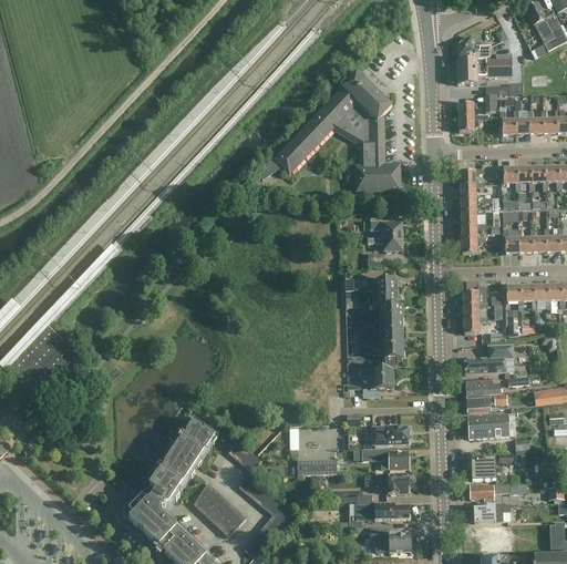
[(566,0),(552,0),(557,9),(566,3),(566,0)]
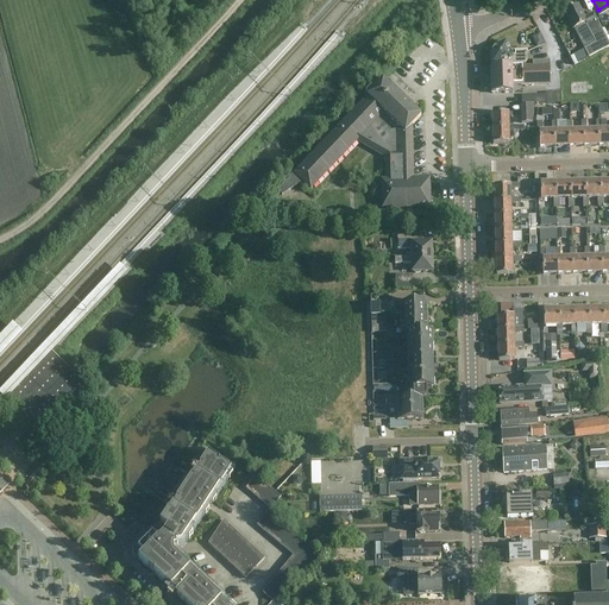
[(608,44),(608,41),(597,18),(596,18),(592,10),(584,14),(578,1),(564,8),(572,26),(585,20),(595,41),(584,46),(589,55),(608,44)]
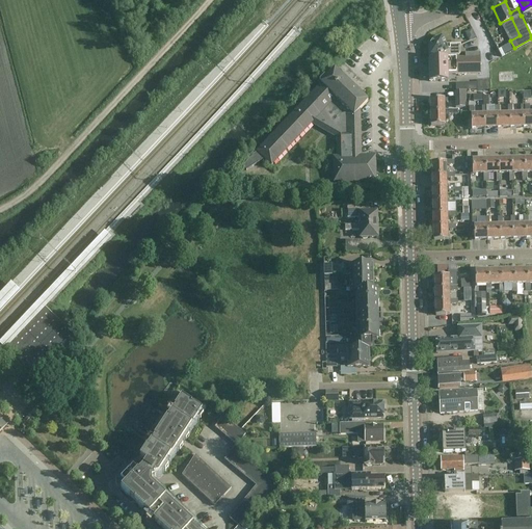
[(471,33),(474,41),(480,37),(477,30),(471,33)]
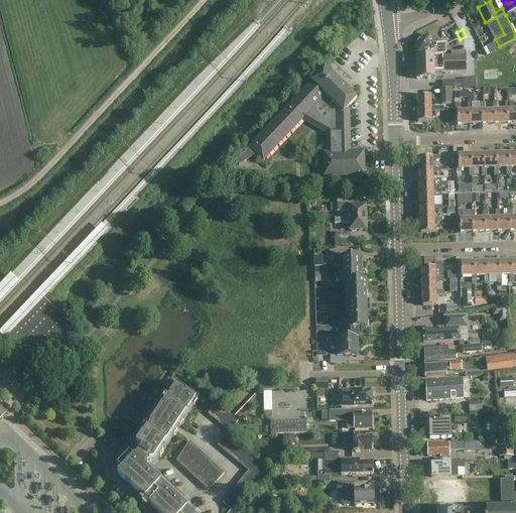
[(416,52),(443,51),(446,49),(445,43),(436,43),(436,46),(435,46),(428,33),(420,36),(421,38),(418,40),(416,43),(416,52)]
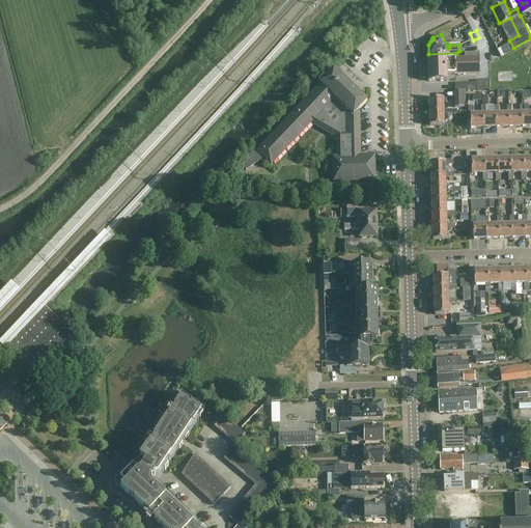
[(455,55),(447,55),(439,56),(428,56),(429,79),(440,79),(447,79),(447,72),(479,71),(479,50),(465,51),(465,55),(455,55)]
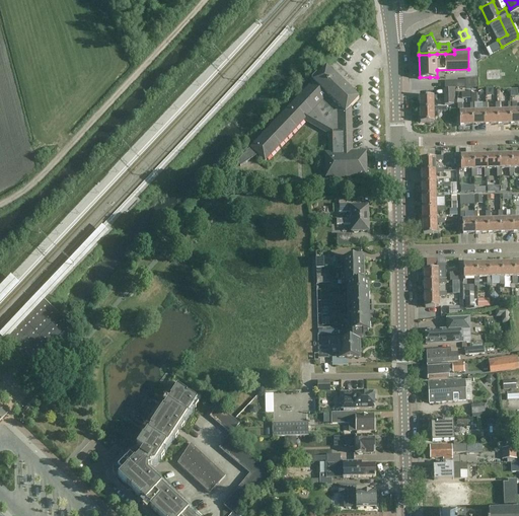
[(359,96),(353,90),(326,65),(318,74),(316,72),(311,77),(314,79),(300,94),(278,118),(237,159),(237,160),(240,164),(257,153),(265,160),(304,119),(327,133),(328,151),(324,151),(325,176),(367,175),(367,167),(367,150),(353,150),(352,104),(359,96)]
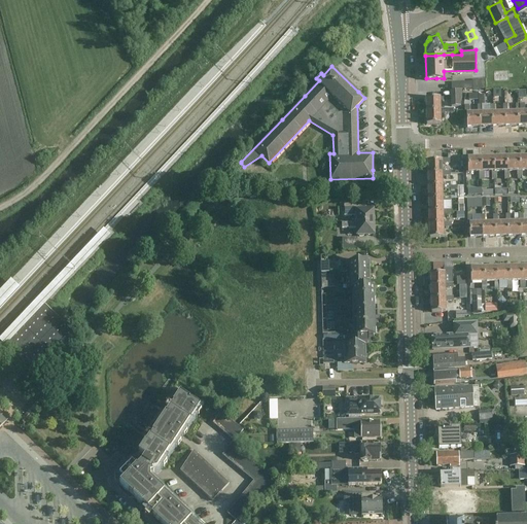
[(485,77),(472,78),(472,79),(452,80),(452,88),(461,88),(485,86),(485,77)]
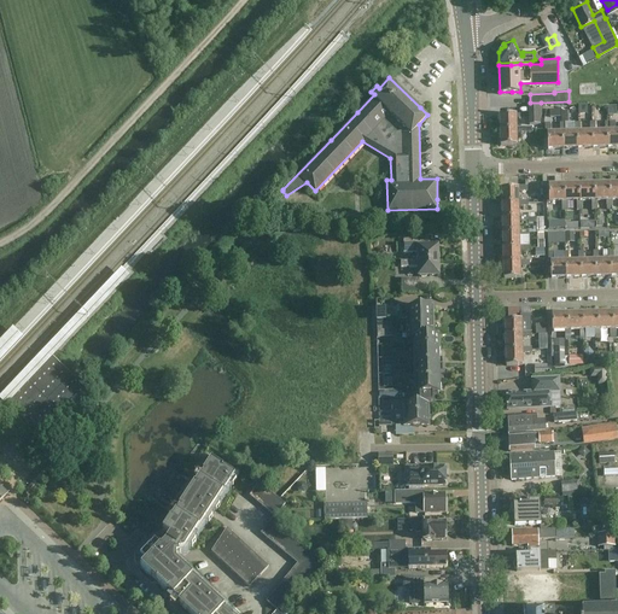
[(540,122),(541,103),(529,104),(529,122),(540,122)]
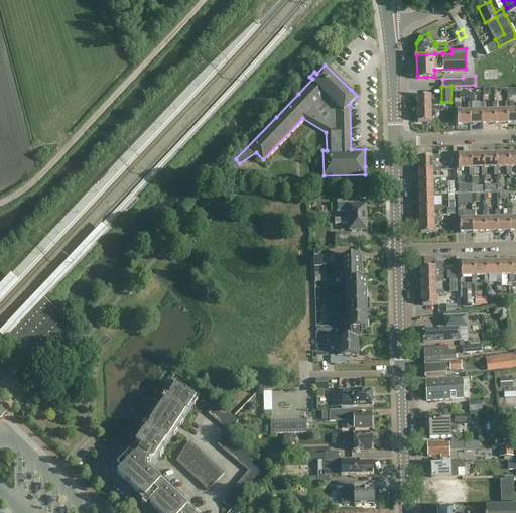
[(431,107),(431,105),(431,97),(439,96),(438,92),(430,92),(430,94),(417,94),(417,107),(431,107)]
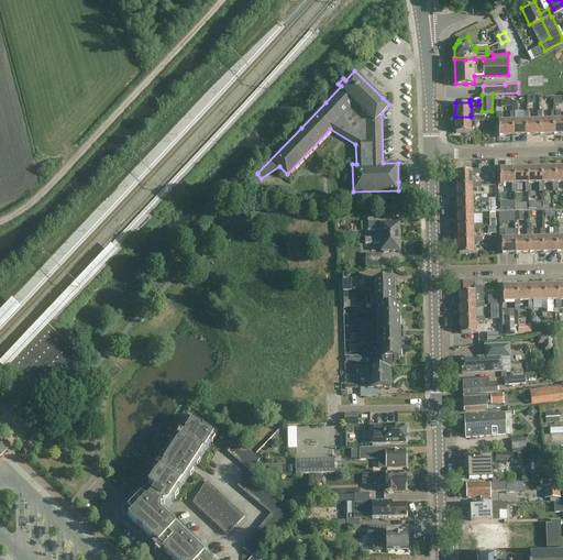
[(540,118),(537,118),(528,118),(528,109),(522,109),(523,118),(526,118),(526,133),(540,133),(540,118)]
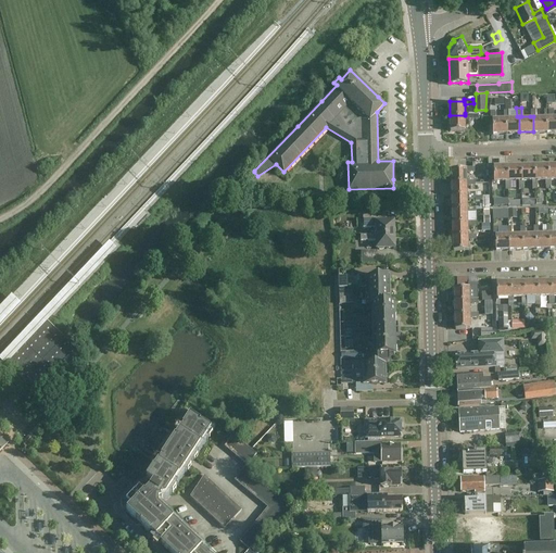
[(546,116),(543,116),(534,116),(534,108),(530,108),(530,116),(533,116),(533,132),(546,130),(546,116)]
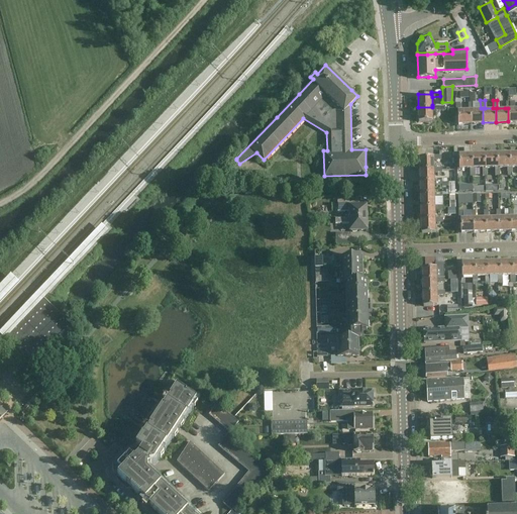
[(508,108),(508,121),(516,121),(516,107),(510,108),(510,100),(505,100),(505,108),(508,108)]
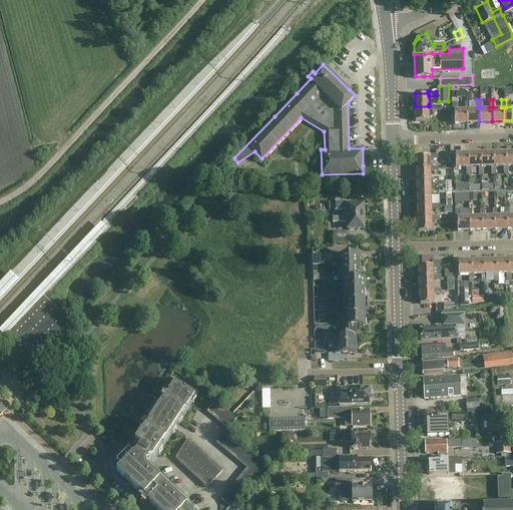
[(467,108),(464,108),(456,108),(456,100),(452,100),(452,109),(454,109),(454,122),(467,121),(467,108)]
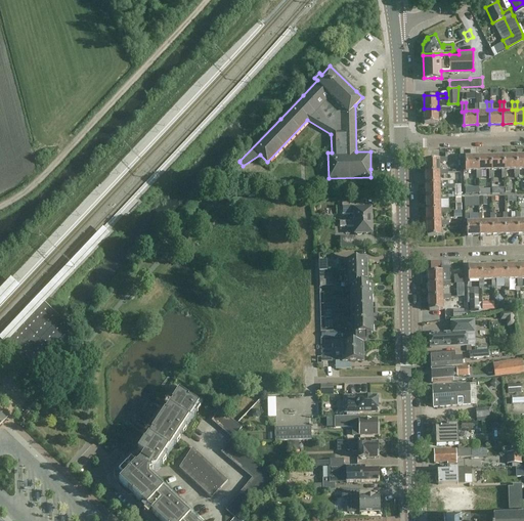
[(489,110),(487,110),(479,110),(479,102),(474,102),(474,111),(477,111),(477,124),(489,124),(489,110)]
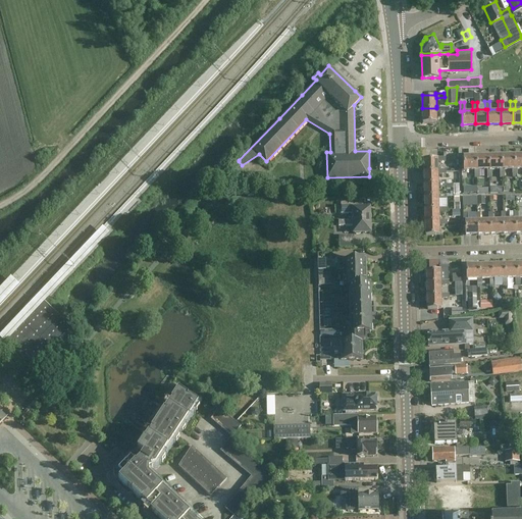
[(436,108),(422,108),(422,121),(436,120),(436,110),(450,110),(450,105),(436,106),(436,108)]
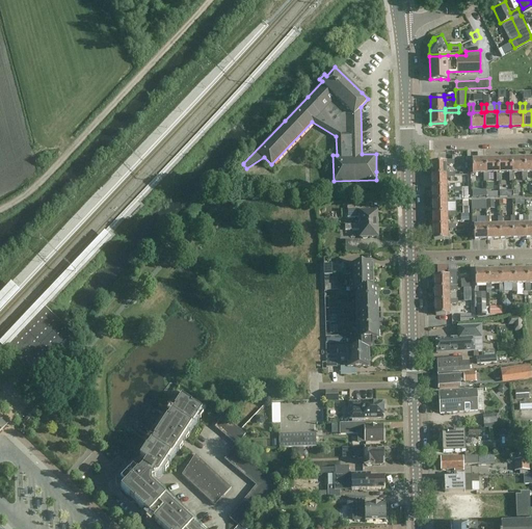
[(525,170),(522,170),(522,179),(527,178),(526,170),(531,169),(531,155),(524,156),(525,170)]
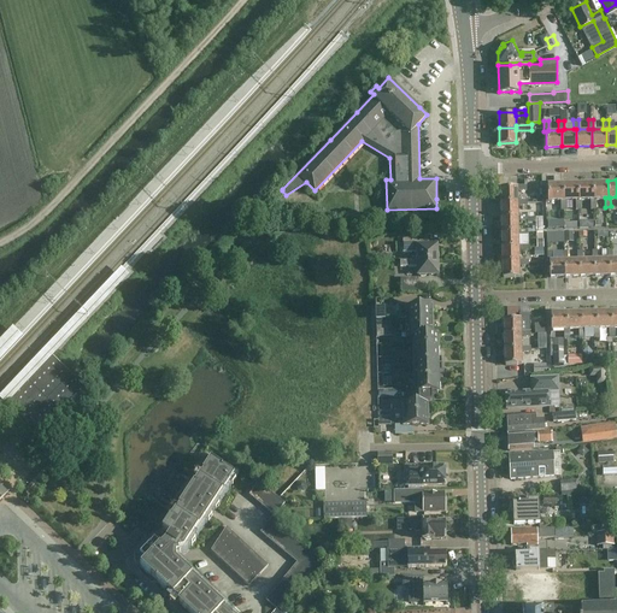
[(581,198),(589,198),(593,198),(593,181),(577,182),(579,198),(575,198),(575,207),(581,207),(581,198)]
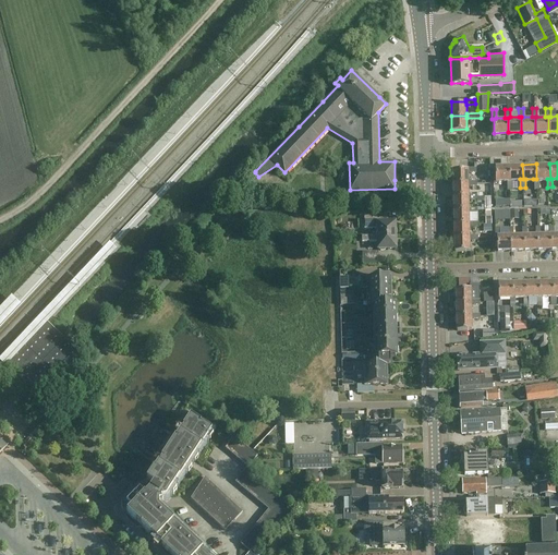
[(549,164),(536,164),(536,179),(533,179),(534,188),(538,188),(538,179),(547,179),(550,179),(549,164)]
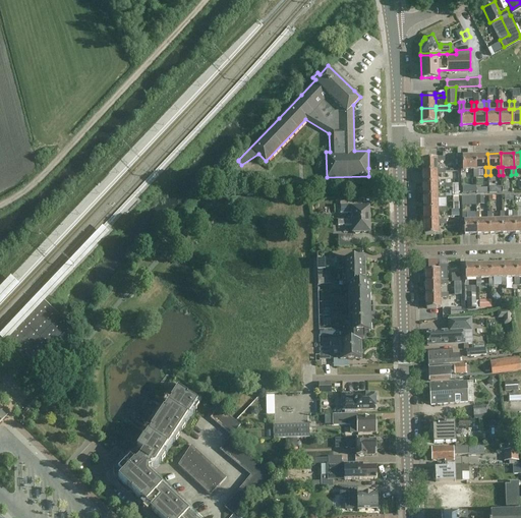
[(475,168),(475,154),(462,154),(462,168),(473,168),(475,168)]
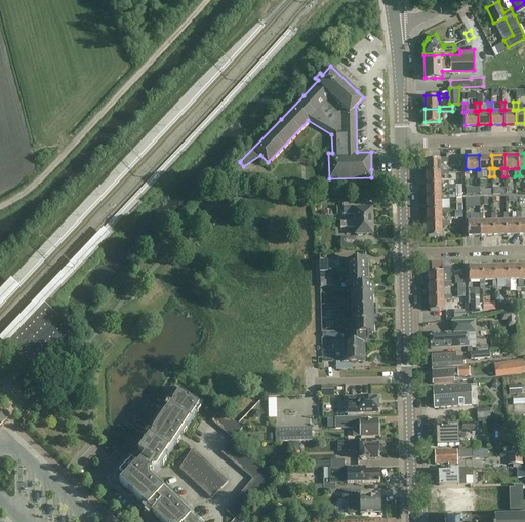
[(491,155),(479,155),(479,169),(477,169),(477,177),(482,177),(481,169),(489,168),(492,168),(491,155)]
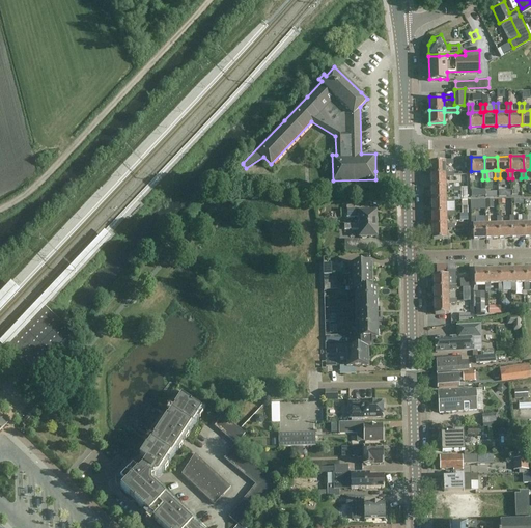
[(430,160),(431,173),(445,172),(445,171),(445,162),(453,162),(453,158),(445,158),(445,159),(430,160)]
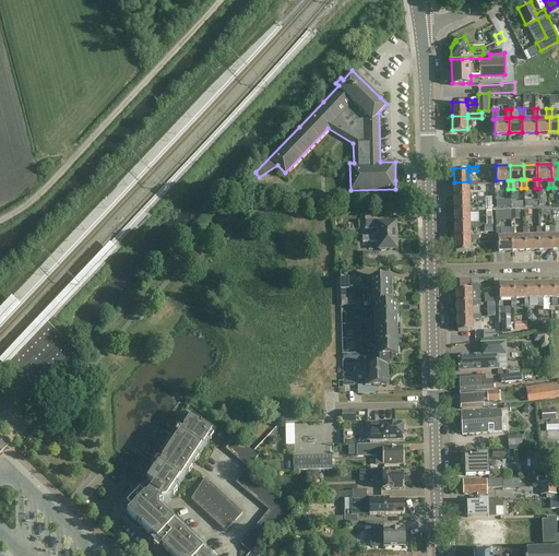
[(454,182),(454,196),(470,196),(470,193),(468,185),(477,185),(477,179),(468,180),(468,181),(454,182)]
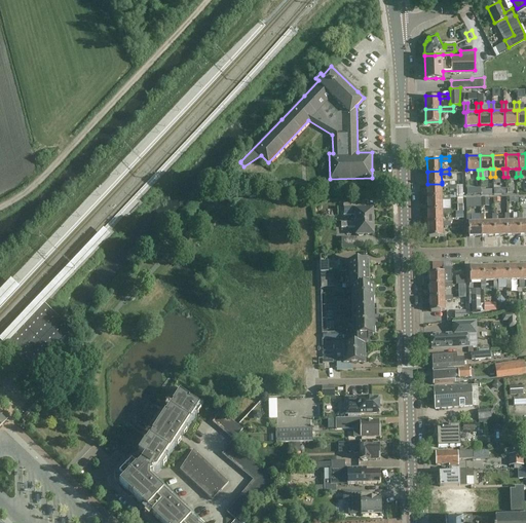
[(427,184),(427,196),(442,196),(442,194),(442,186),(449,186),(449,182),(442,182),(442,184),(427,184)]
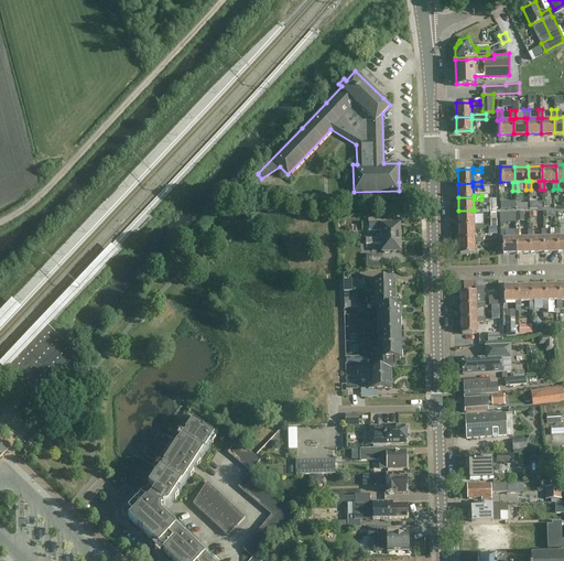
[(458,211),(459,225),(474,225),(474,223),(474,214),(483,213),(481,208),(474,208),(474,211),(458,211)]
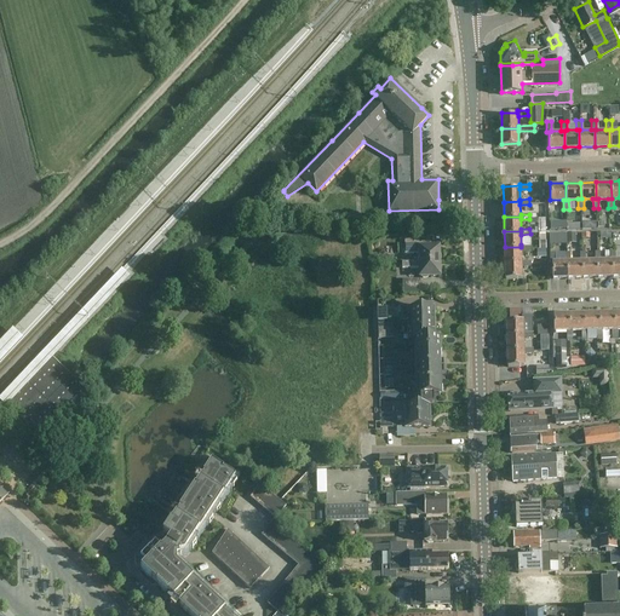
[(419,249),(420,258),(420,259),(440,258),(441,255),(441,251),(440,249),(440,243),(420,243),(420,236),(405,236),(405,251),(419,249)]
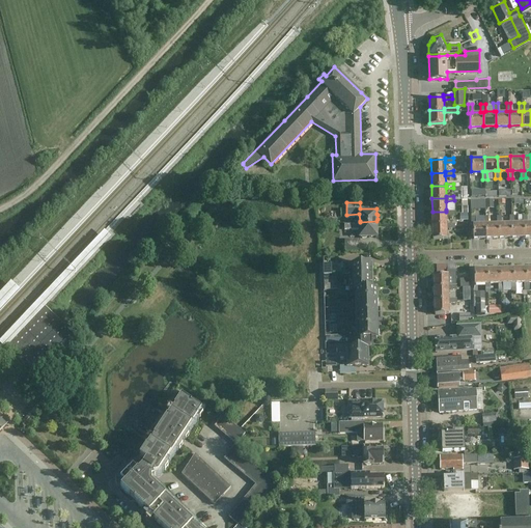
[(432,212),(432,224),(446,224),(446,222),(446,214),(454,214),(454,210),(446,210),(446,212),(432,212)]
